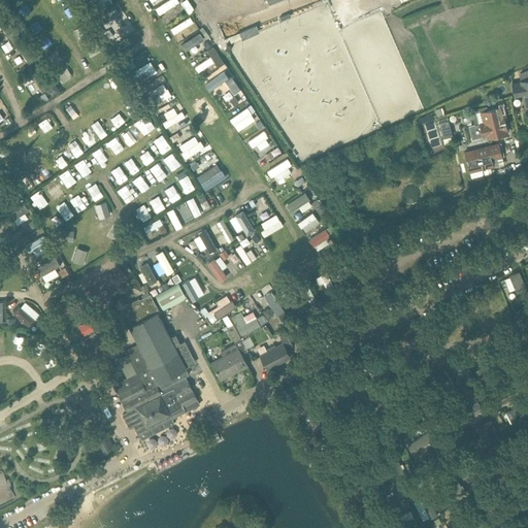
[(98,11),(112,3),(110,0),(92,0),(98,11)]
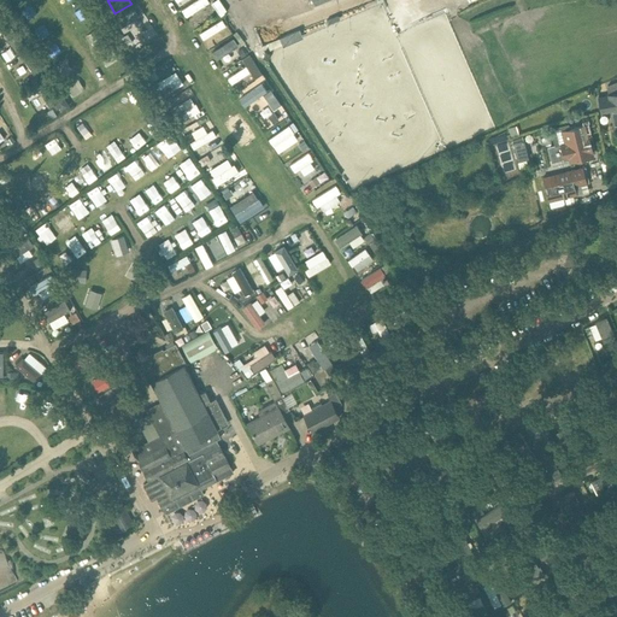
[(186,18),(210,3),(207,0),(194,0),(180,10),(186,18)]
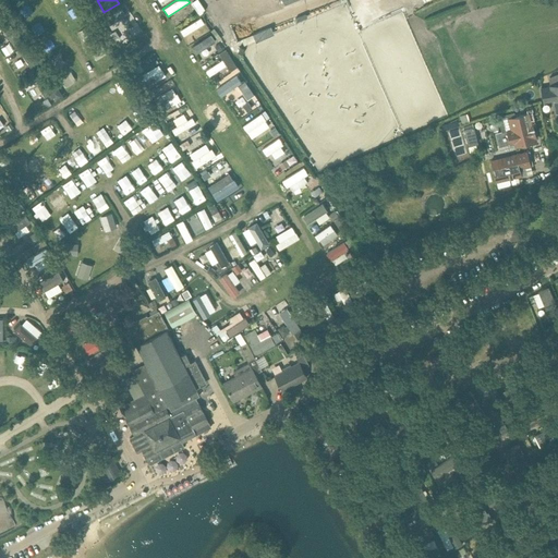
[(198,14),(206,10),(198,0),(192,0),(190,2),(198,14)]
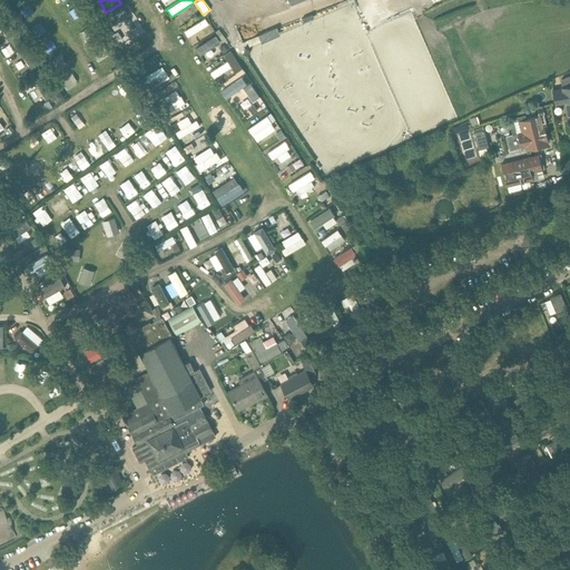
[(108,17),(115,27),(129,17),(121,7),(108,17)]
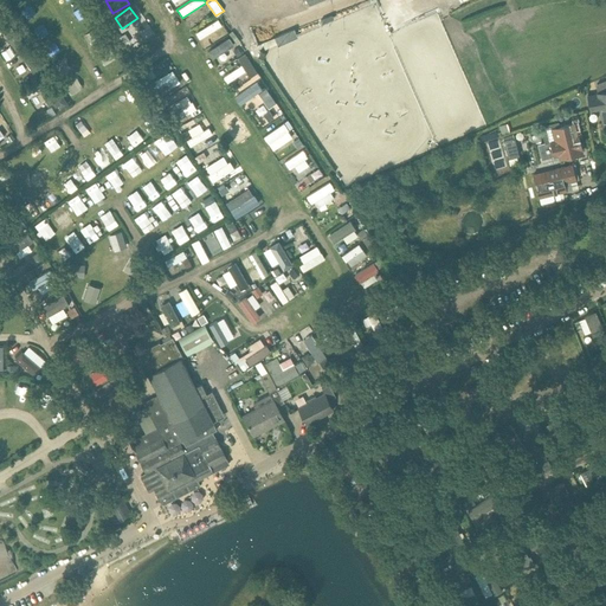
[(236,43),(243,40),(238,28),(231,31),(236,43)]
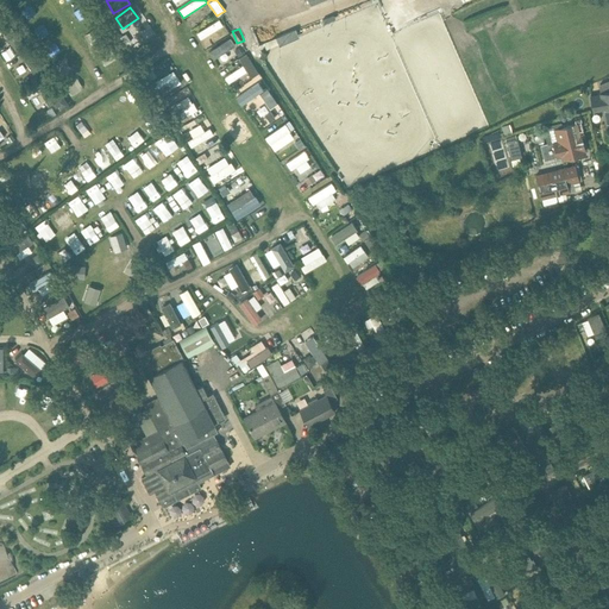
[(52,31),(41,39),(45,46),(57,39),(52,31)]
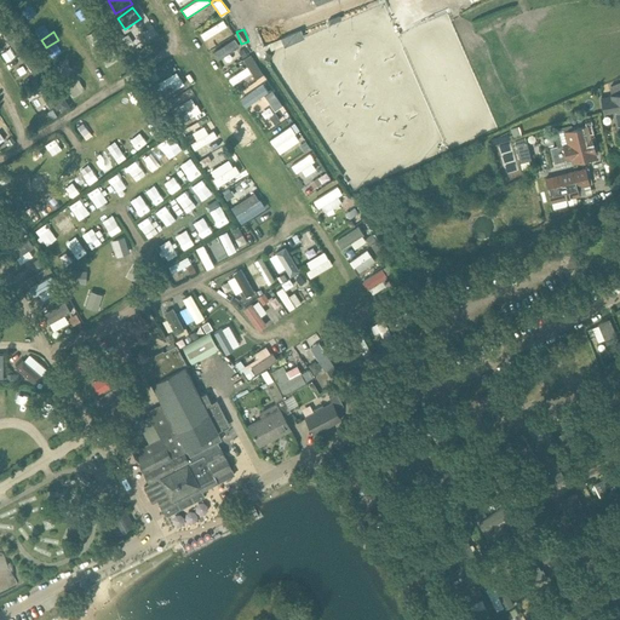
[(217,59),(239,46),(233,38),(211,51),(217,59)]
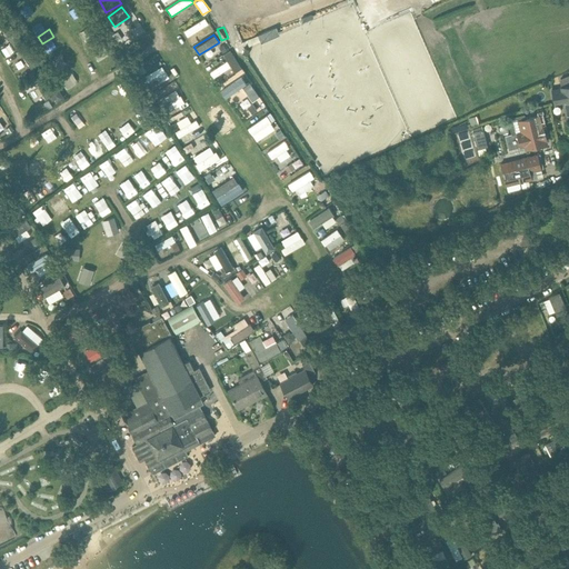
[(7,57),(15,51),(9,43),(1,49),(7,57)]
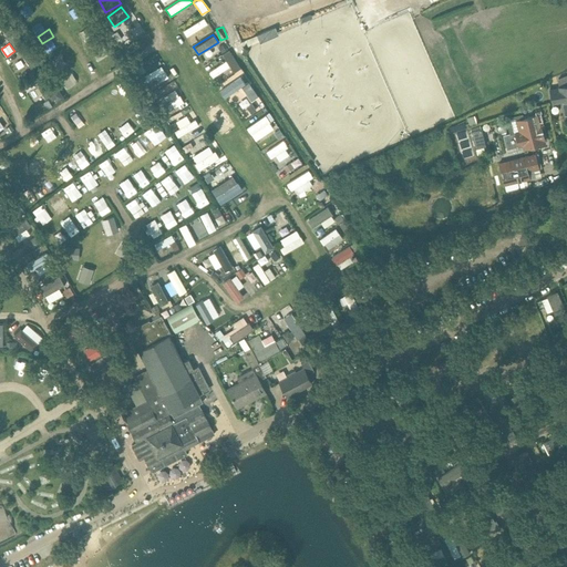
[(208,71),(212,78),(220,72),(217,66),(208,71)]
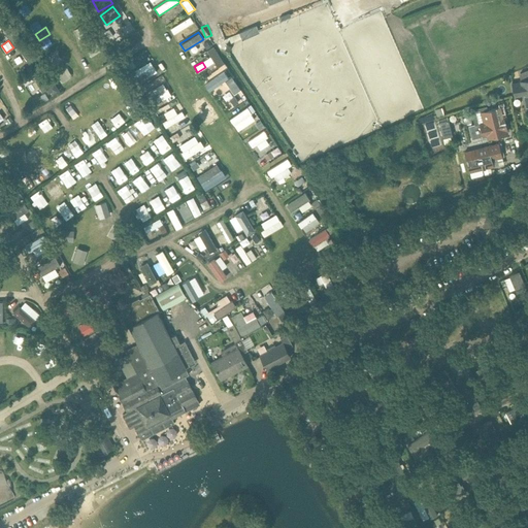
[(140,72),(138,68),(131,72),(138,83),(157,71),(153,65),(140,72)]
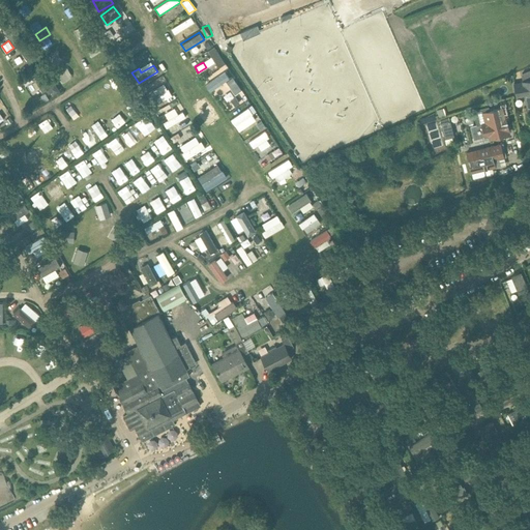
[(523,82),(514,84),(517,96),(525,94),(527,106),(529,106),(529,110),(529,69),(522,74),(523,81),(523,82)]
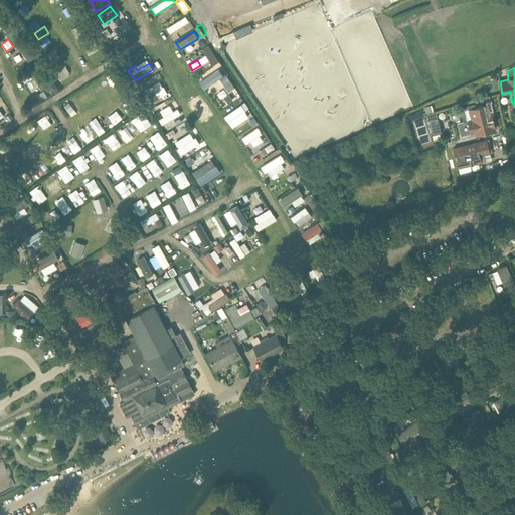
[(204,89),(221,75),(216,68),(199,82),(204,89)]
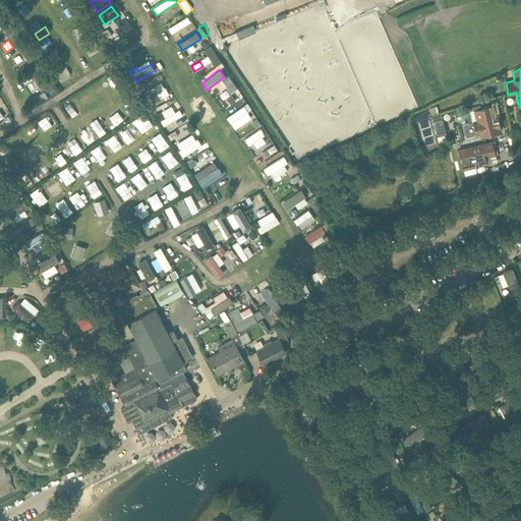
[(47,97),(58,88),(48,73),(36,82),(47,97)]
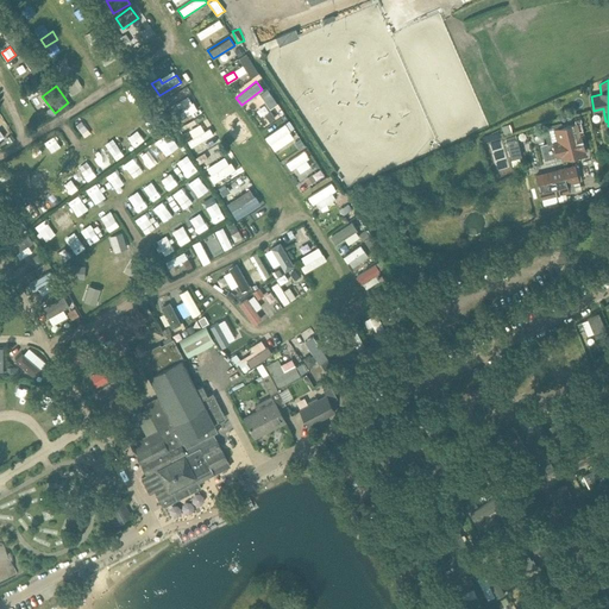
[(179,119),(198,110),(193,101),(175,111),(179,119)]
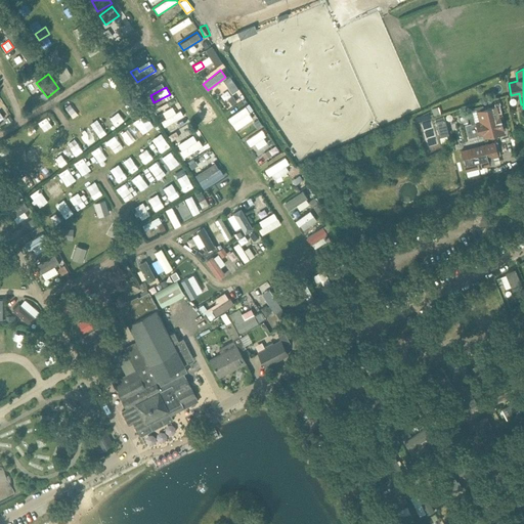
[(81,95),(87,103),(94,98),(89,90),(81,95)]
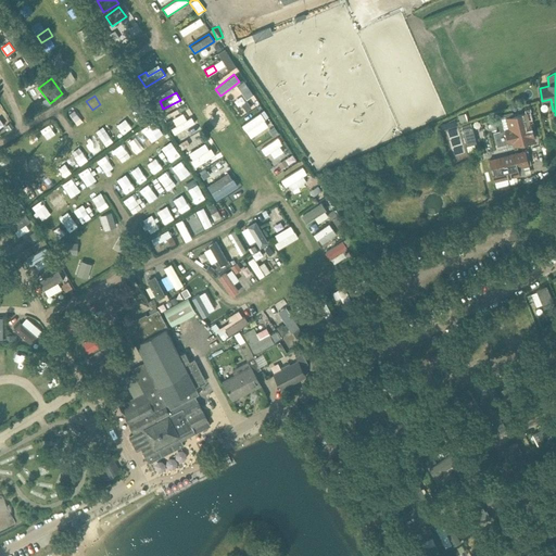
[(78,108),(68,112),(72,122),(83,117),(78,108)]
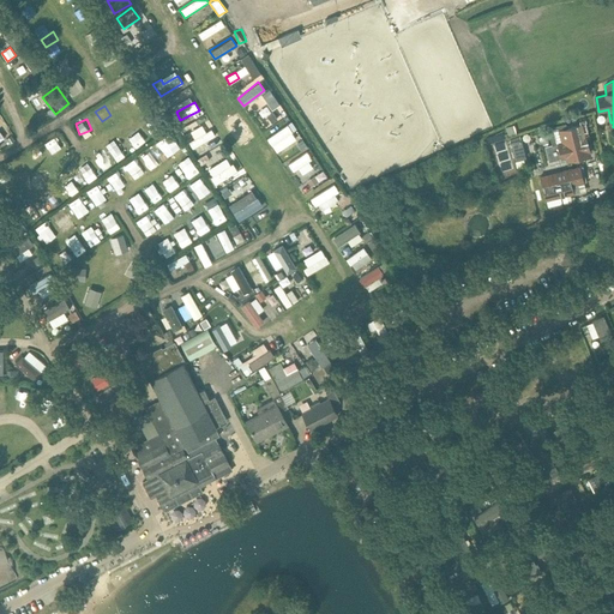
[(585,136),(582,124),(559,130),(563,140),(558,142),(558,143),(546,146),(549,162),(558,160),(558,162),(590,154),(589,151),(590,151),(585,136)]
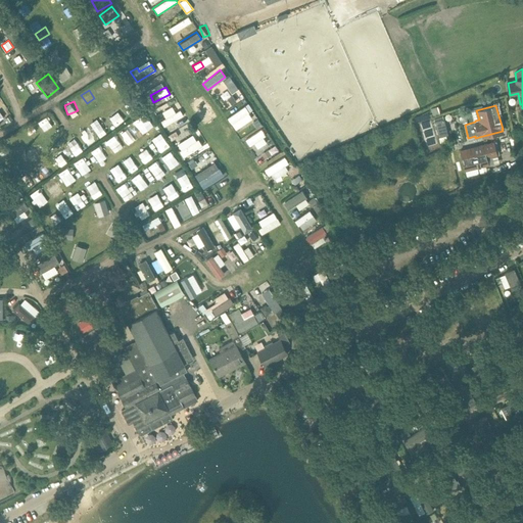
[(240,119),(243,124),(251,119),(244,106),(226,117),(231,125),(240,119)]
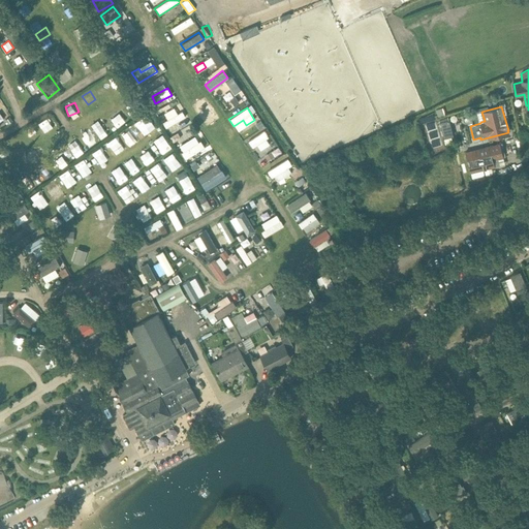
[(442,107),(436,110),(438,117),(444,115),(442,107)]
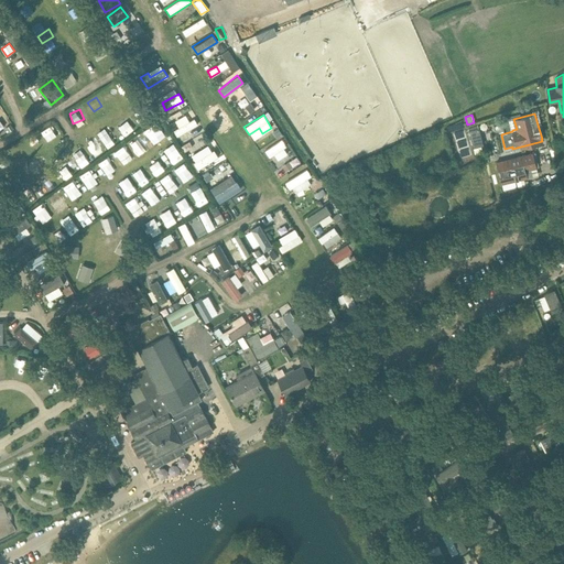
[(194,118),(173,129),(176,137),(197,125),(194,118)]
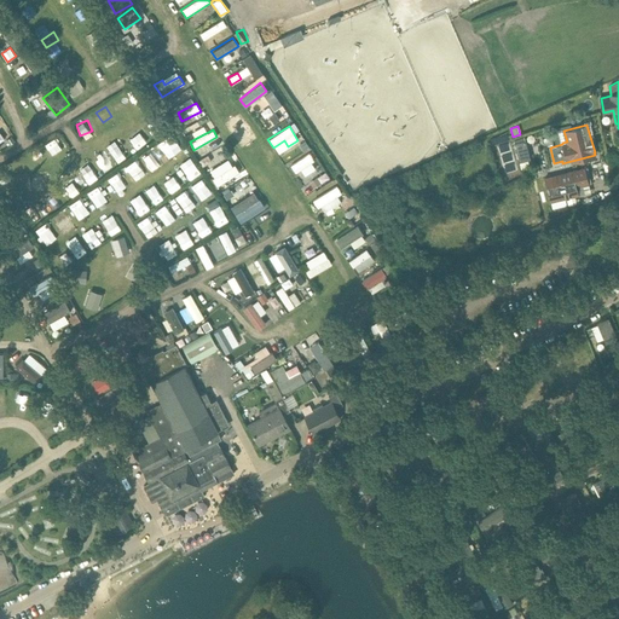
[(531,160),(526,139),(515,143),(520,162),(531,160)]
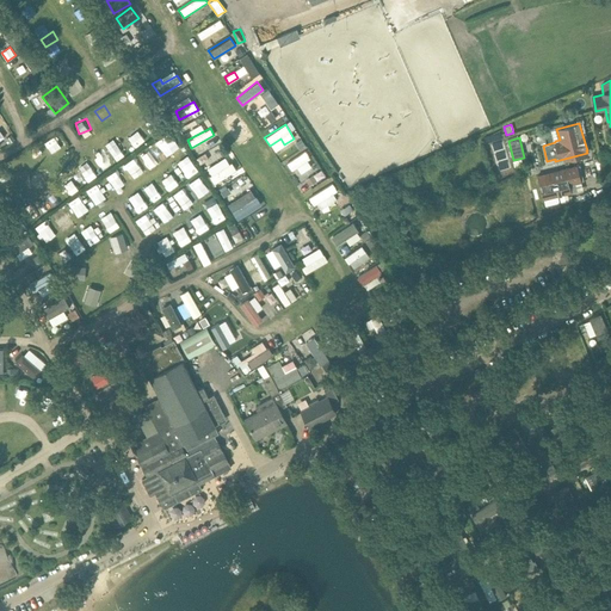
[(124,140),(115,146),(122,156),(131,149),(124,140)]
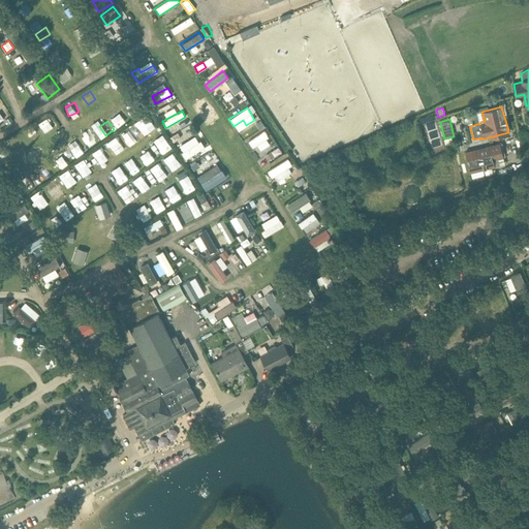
[(124,133),(128,139),(141,132),(136,125),(124,133)]
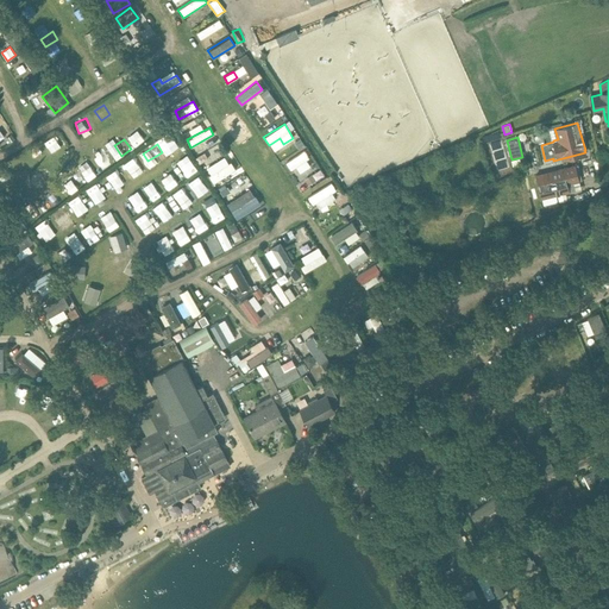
[(302,150),(286,161),(300,182),(296,184),(300,190),(324,175),(318,165),(314,168),(302,150)]
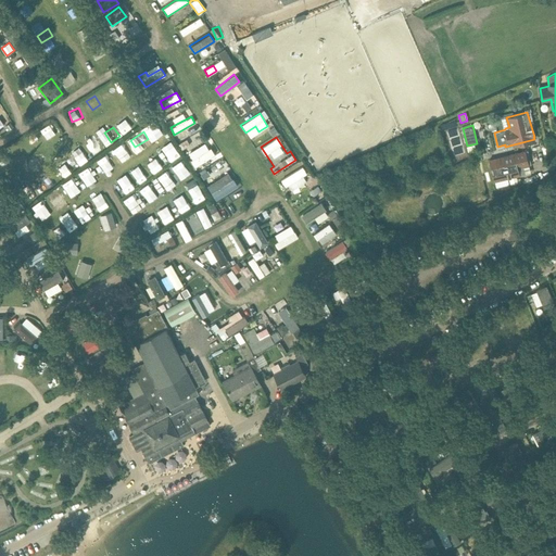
[(89,158),(99,152),(92,142),(84,148),(89,158)]
